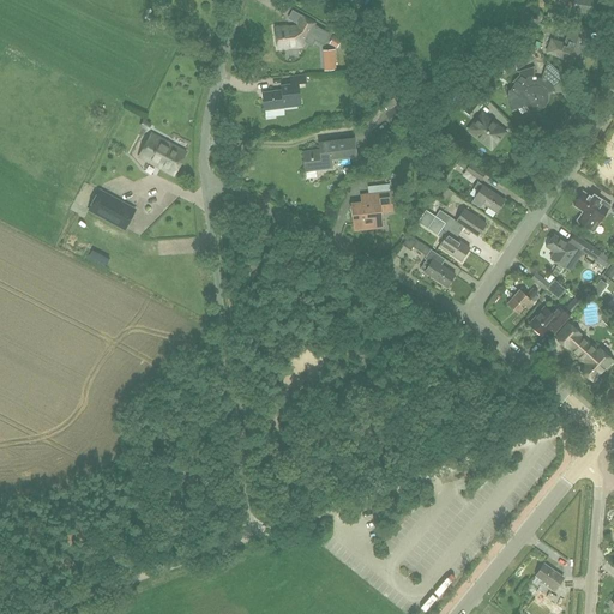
[(590,14),(591,0),(566,0),(575,1),(572,11),(590,14)]
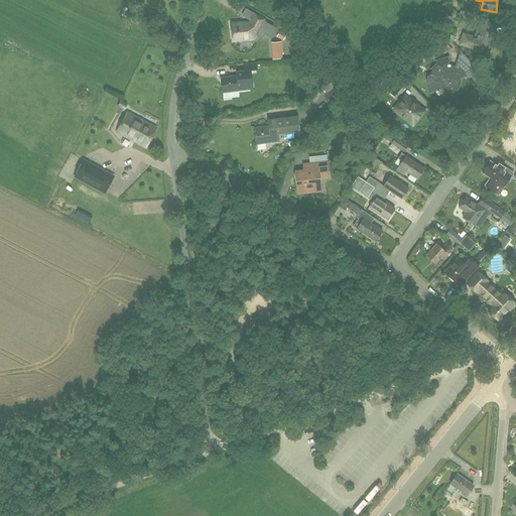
[(477,17),(477,15),(478,8),(461,5),(460,14),(477,17)]
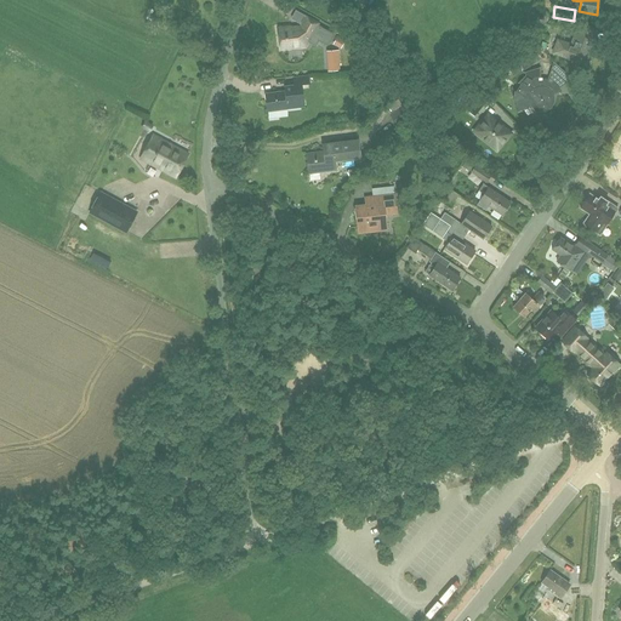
[(318,26),(319,23),(306,16),(300,27),(291,28),(290,27),(278,28),(280,49),(306,46),(312,36),(328,45),(334,34),(318,26)]
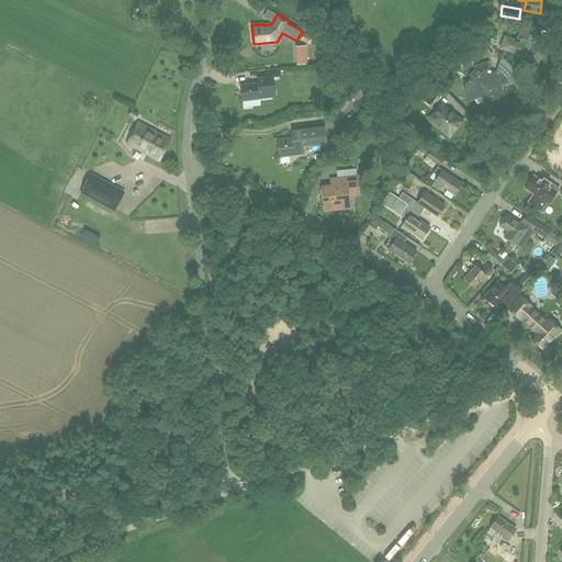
[(501,48),(513,53),(529,59),(537,36),(535,35),(538,27),(529,24),(523,24),(517,41),(505,35),(501,48)]
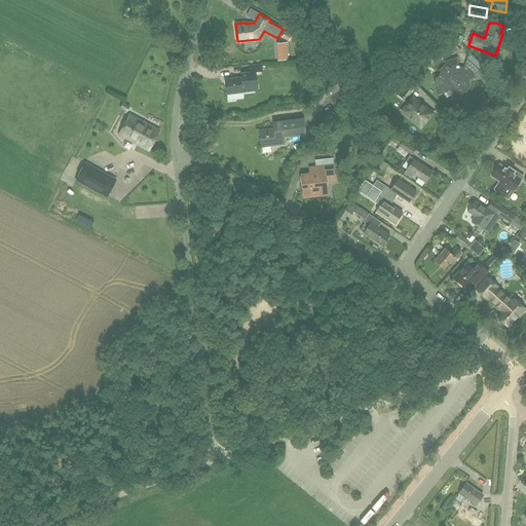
[(472,71),(466,68),(463,67),(457,66),(457,58),(453,59),(445,61),(446,64),(441,70),(443,71),(439,78),(441,79),(442,95),(450,89),(453,92),(456,94),(460,94),(463,92),(465,90),(467,87),(468,84),(467,81),(476,77),(474,74),(472,71)]
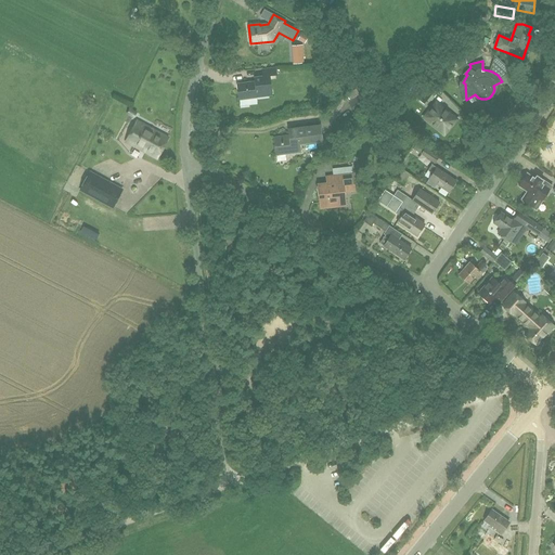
[(255,81),(236,84),(239,100),(257,98),(257,94),(271,93),(271,95),(272,95),(272,93),(270,76),(276,75),(275,68),(262,71),(262,76),(254,77),(255,81)]
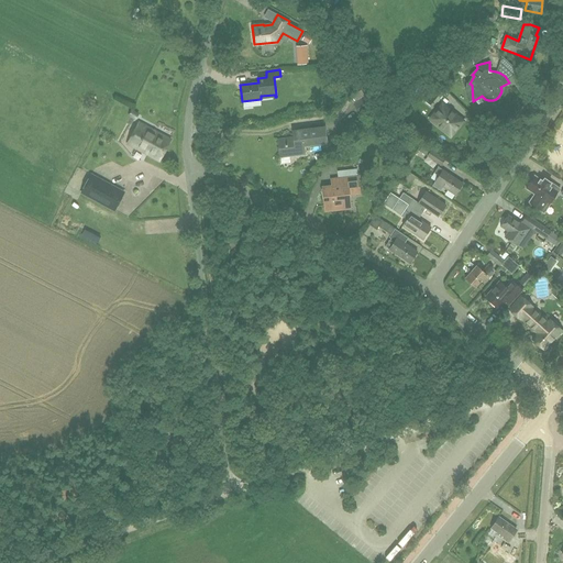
[(424,92),(420,98),(430,106),(434,100),(444,89),(433,80),(424,92)]
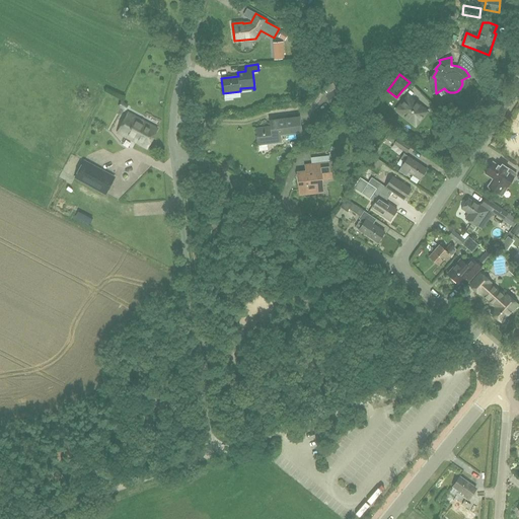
[(334,103),(349,93),(343,85),(341,86),(327,95),(334,103)]
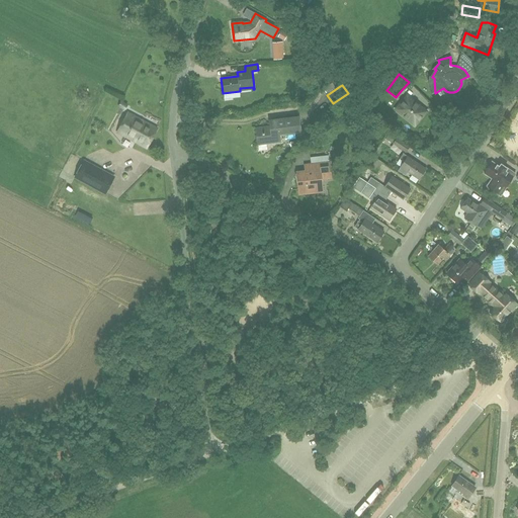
[(245,92),(228,95),(230,104),(246,100),(245,92)]
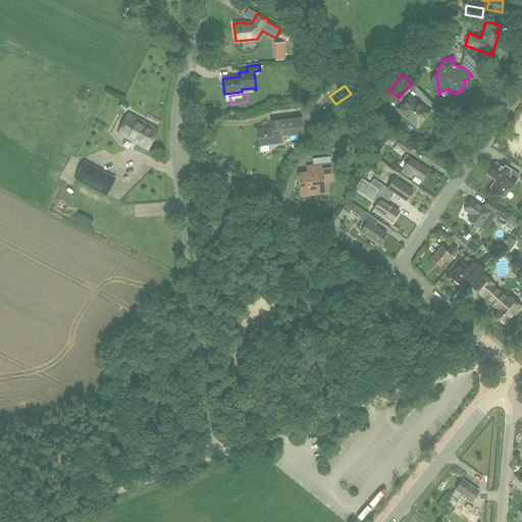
[(418,126),(430,112),(410,96),(399,110),(418,126)]
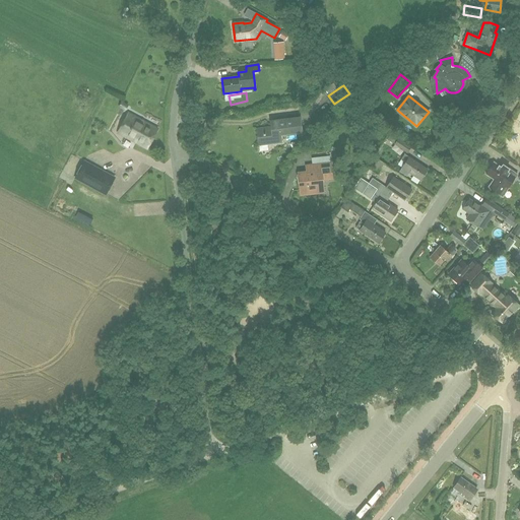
[(342,107),(344,108),(349,112),(354,106),(347,101),(342,107)]
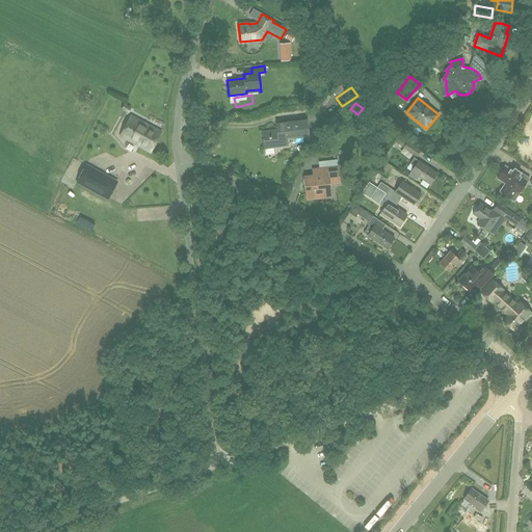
[(153,153),(163,133),(132,117),(122,137),(153,153)]
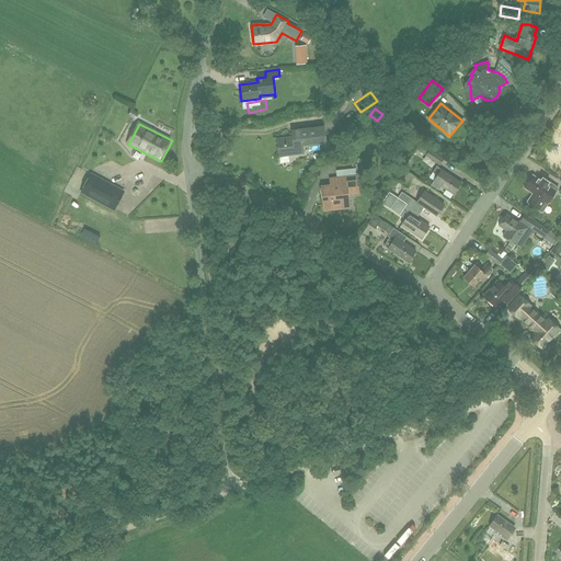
[(302,145),(325,141),(323,126),(292,130),(293,137),(277,139),(279,157),(304,153),(302,145)]
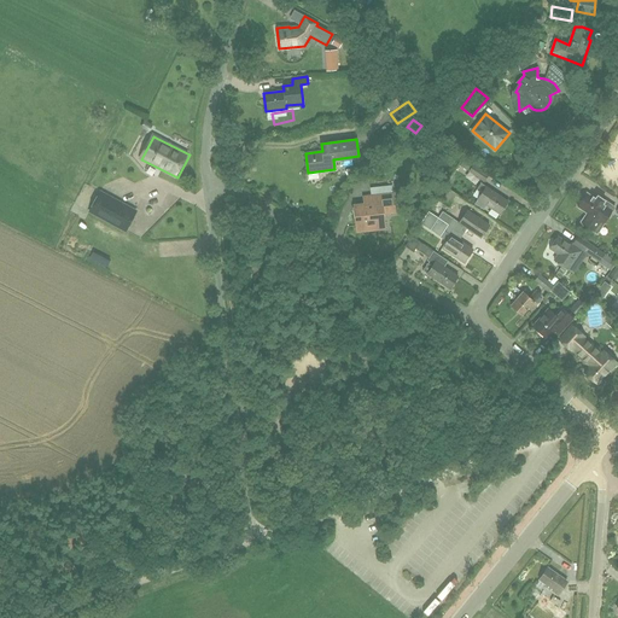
[(473,165),(468,172),(484,182),(489,175),(473,165)]
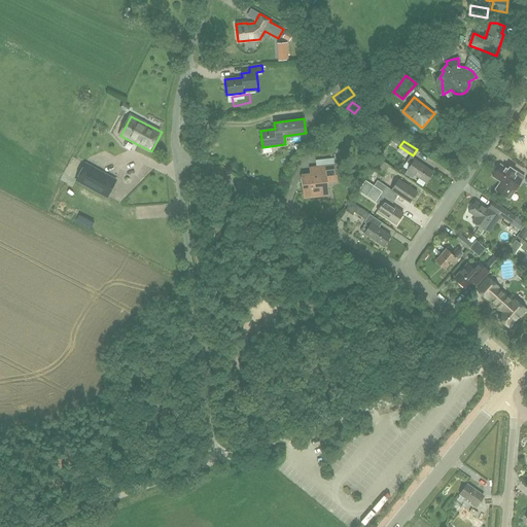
[(408,165),(410,166),(407,170),(408,170),(405,174),(413,179),(415,175),(425,182),(432,172),(414,160),(414,159),(410,155),(406,162),(409,164),(408,165)]
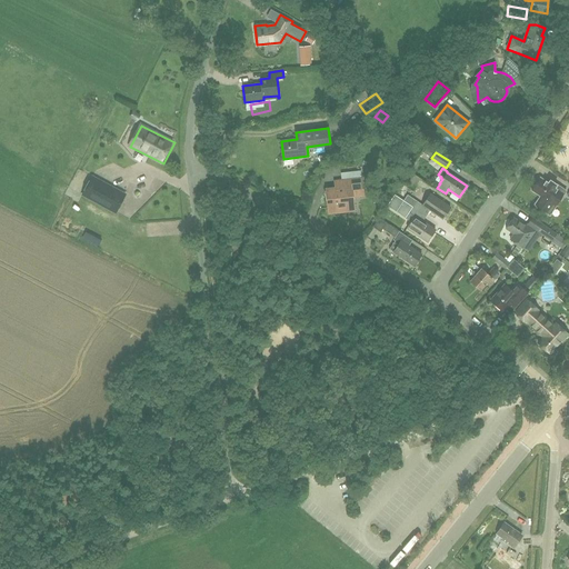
[(401,182),(410,188),(413,190),(420,179),(409,171),(401,182)]
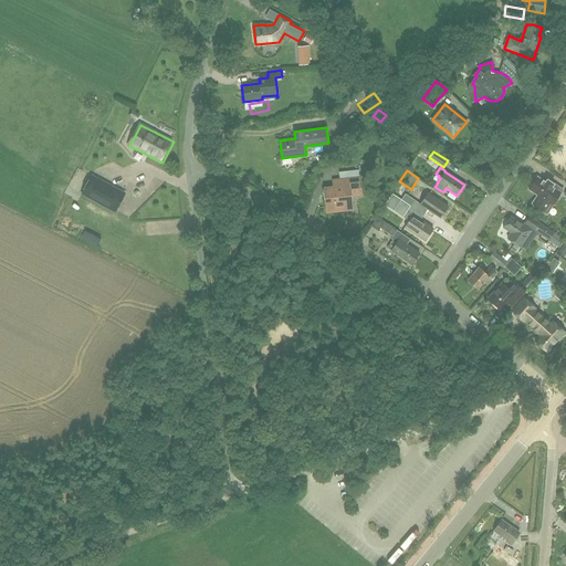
[(115,211),(125,194),(92,176),(82,194),(115,211)]
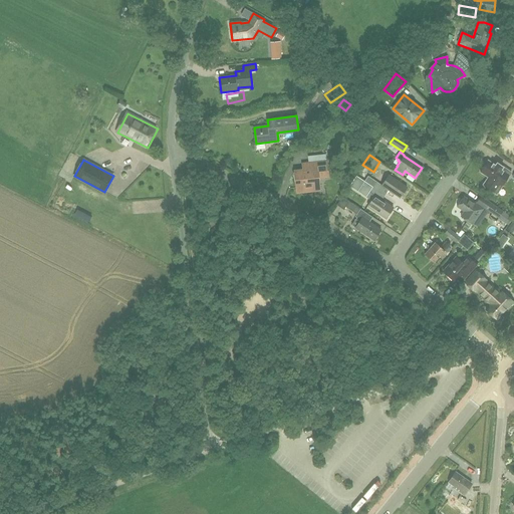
[(302,171),(295,172),(297,192),(311,191),(311,186),(319,185),(318,177),(328,176),(326,160),(309,162),(310,170),(302,171)]
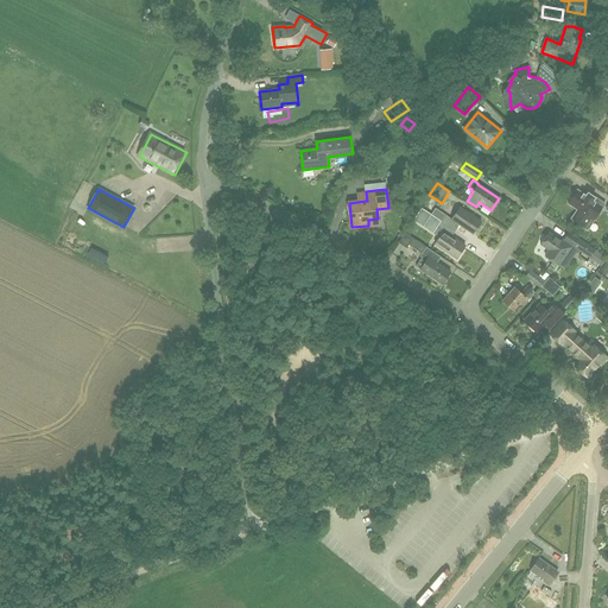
[(577,189),(568,203),(577,209),(571,219),(584,228),(591,219),(594,221),(606,204),(600,201),(588,192),(586,195),(577,189)]
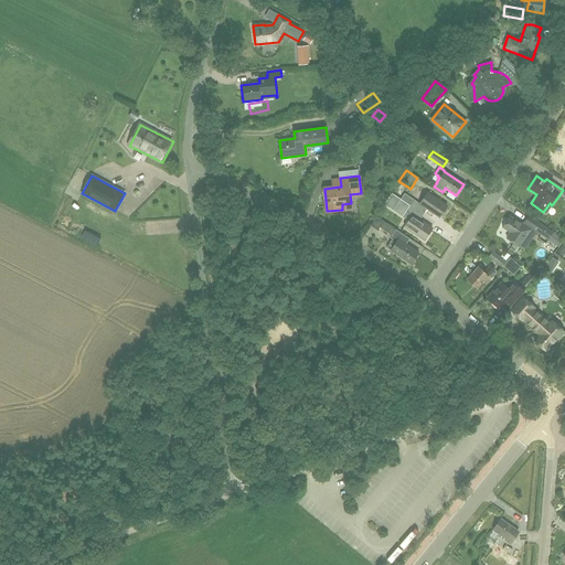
[(405,193),(401,200),(409,205),(424,214),(427,209),(428,210),(439,217),(447,205),(427,192),(419,203),(414,200),(405,193)]
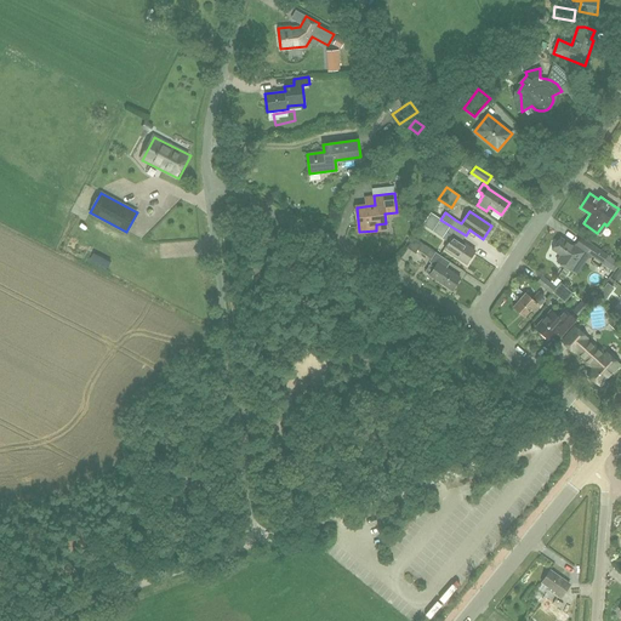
[(440,220),(432,232),(442,238),(449,243),(444,249),(466,263),(474,251),(462,243),(461,241),(466,235),(450,226),(440,220)]
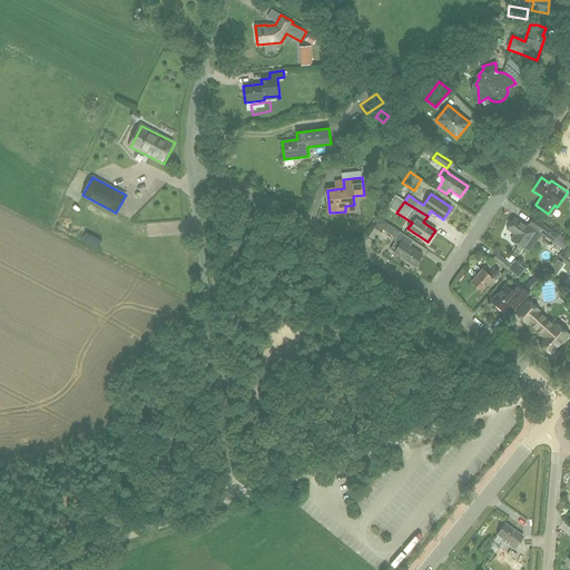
[(514,234),(514,235),(511,239),(524,248),(537,231),(528,224),(527,226),(514,217),(507,228),(514,234)]
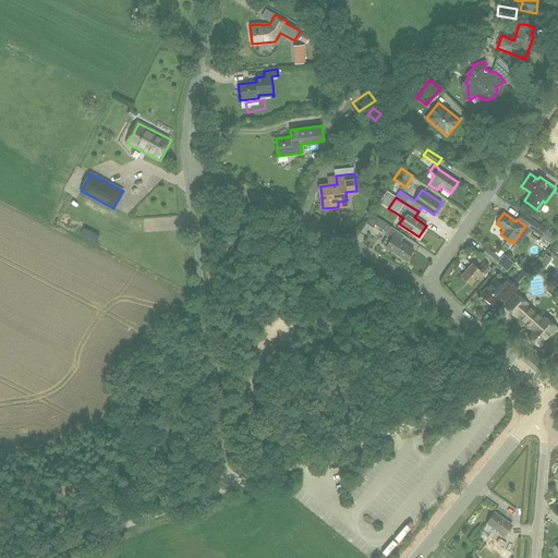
[(413,250),(401,241),(404,235),(392,228),(378,218),(375,225),(389,233),(387,237),(390,239),(385,246),(405,261),(413,250)]
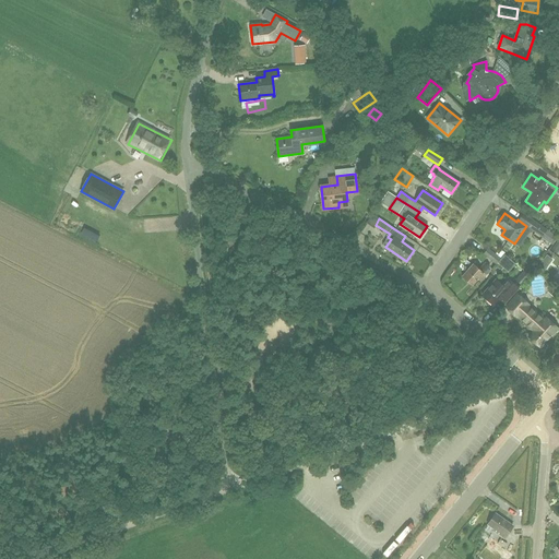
[(527,227),(542,237),(552,245),(558,238),(548,230),(533,219),(527,227)]
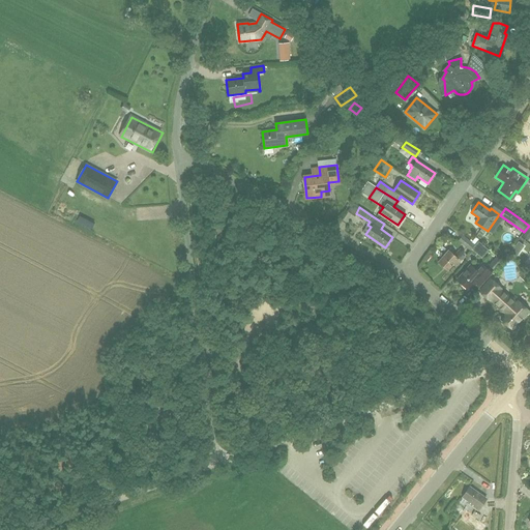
[(470,251),(474,244),(463,235),(459,240),(470,251)]
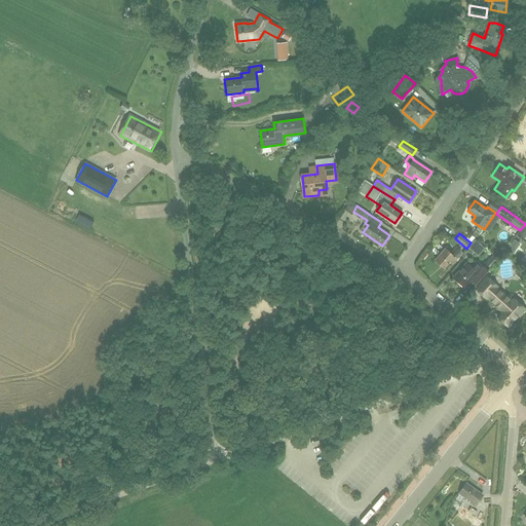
[(444,268),(461,250),(457,247),(451,253),(445,248),(435,260),(444,268)]
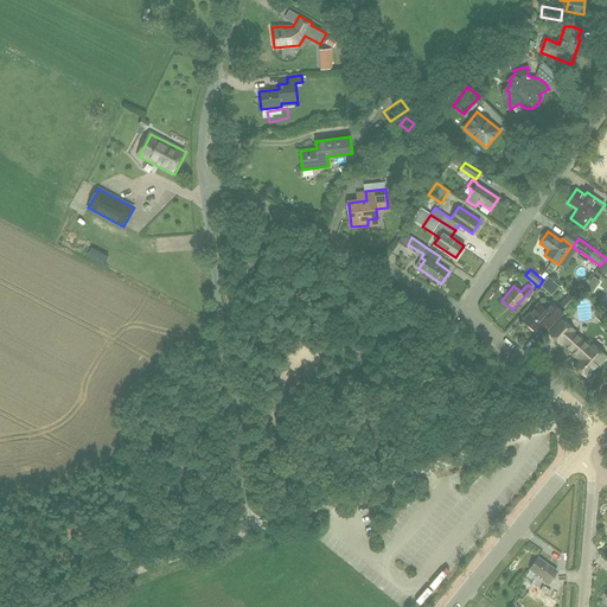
[(569,295),(561,306),(566,311),(575,300),(569,295)]
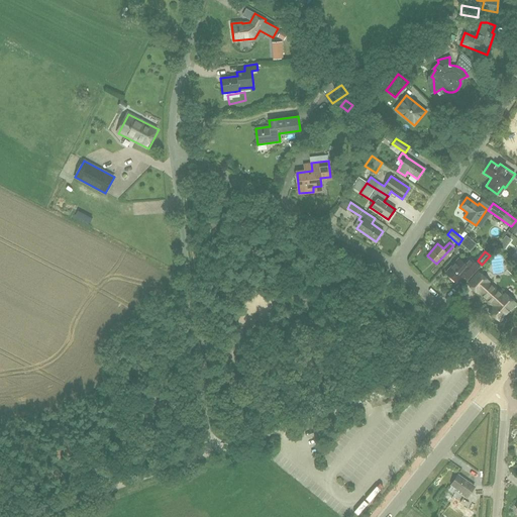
[(458,259),(445,273),(456,283),(461,277),(464,273),(470,277),(480,266),(472,259),(466,265),(463,263),(458,259)]
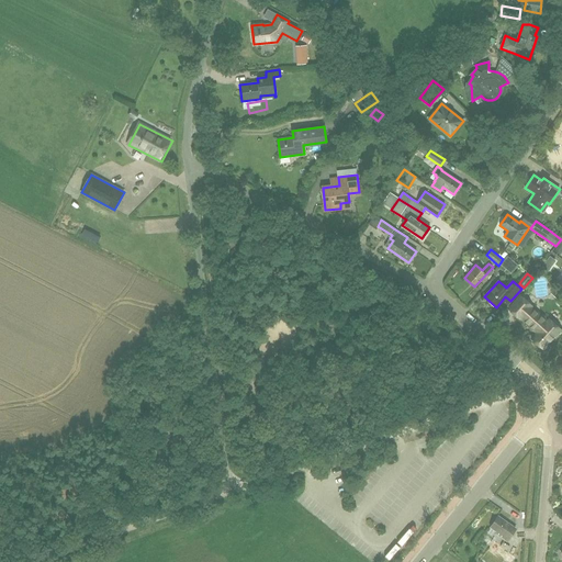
[(468,307),(473,290),(461,285),(454,302),(468,307)]
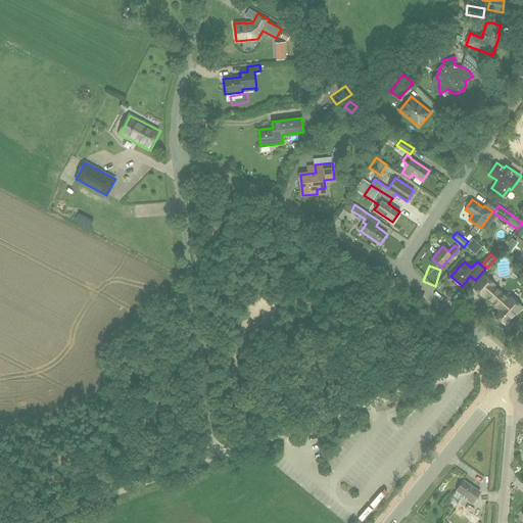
[(516,302),(515,304),(493,285),(494,284),(484,275),(473,287),(483,296),(484,295),(500,310),(494,315),(505,324),(515,313),(516,314),(522,307),(516,302)]
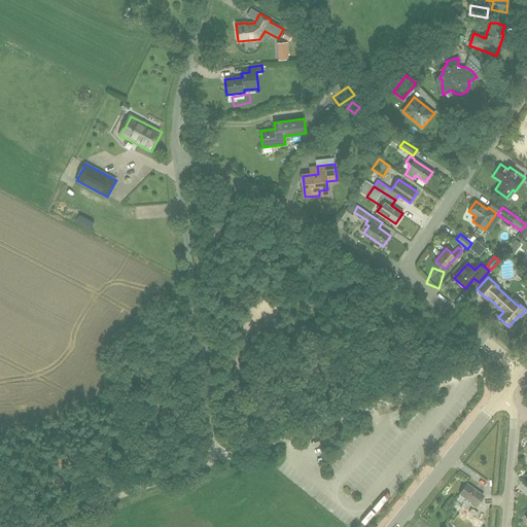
[(476,507),(483,496),(466,484),(459,494),(465,498),(464,500),(476,507)]
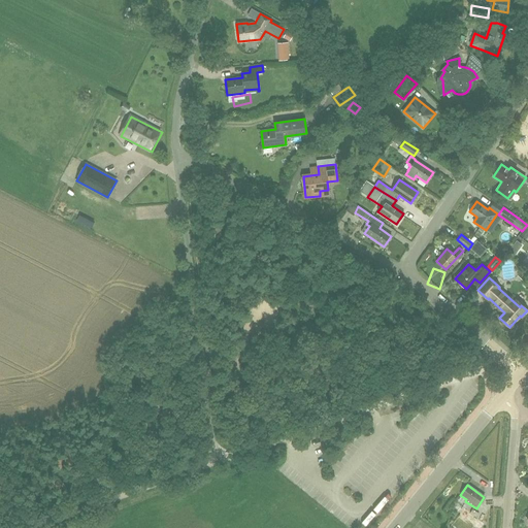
[(468,512),(463,518),(474,527),(476,527),(482,523),(468,512)]
